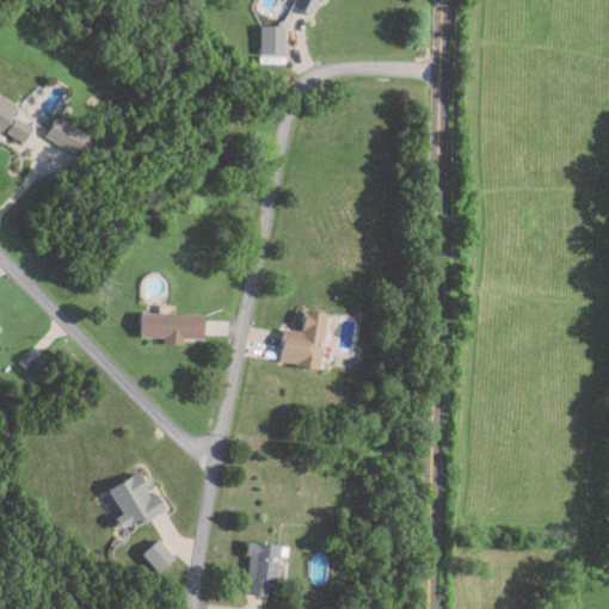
[(297,0),(295,7),(313,14),(318,0),(297,0)]
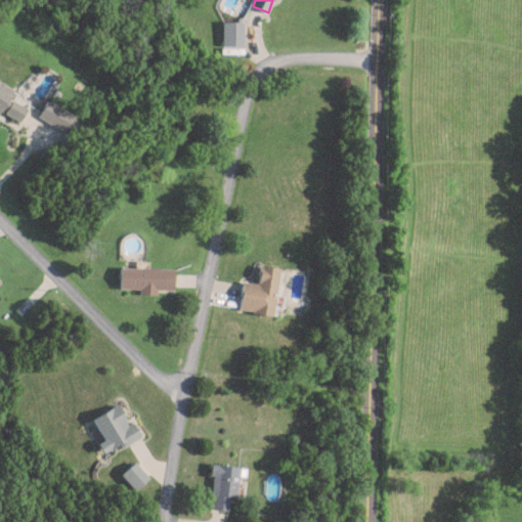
[(245,46),(245,22),(224,22),(224,46),(245,46)]
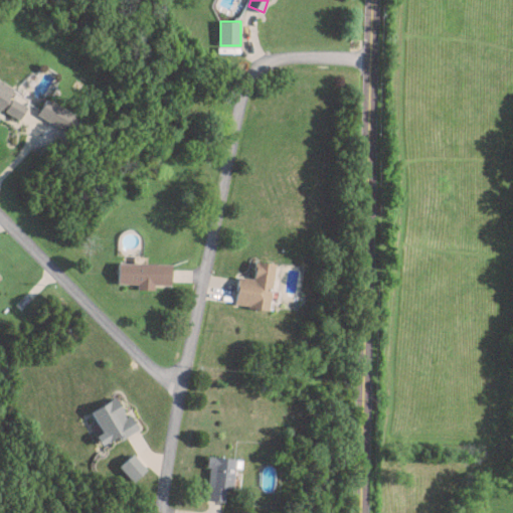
[(0,112),(15,91),(0,79),(0,112)]
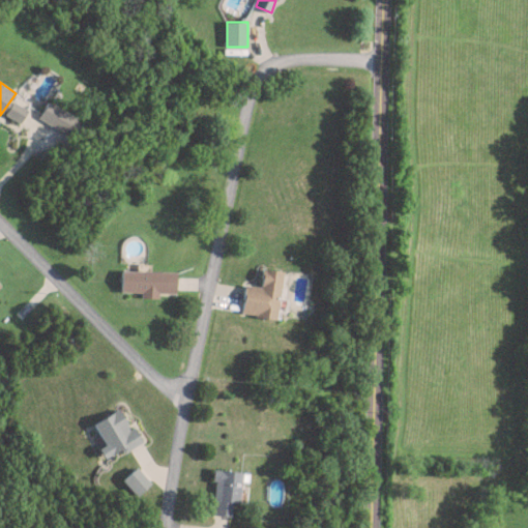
[(21,123),(30,109),(15,100),(6,115),(21,123)]
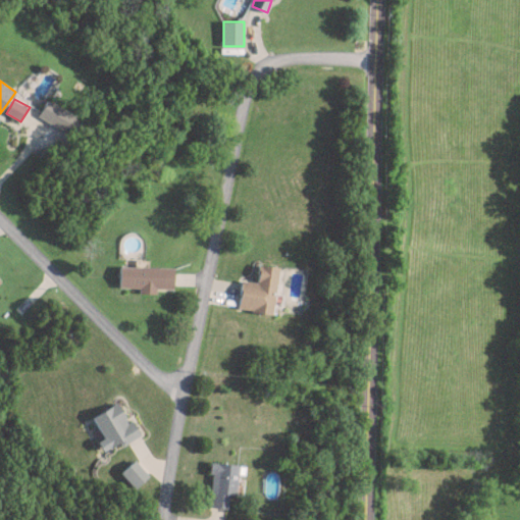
[(73,136),(83,119),(48,100),(39,116),(73,136)]
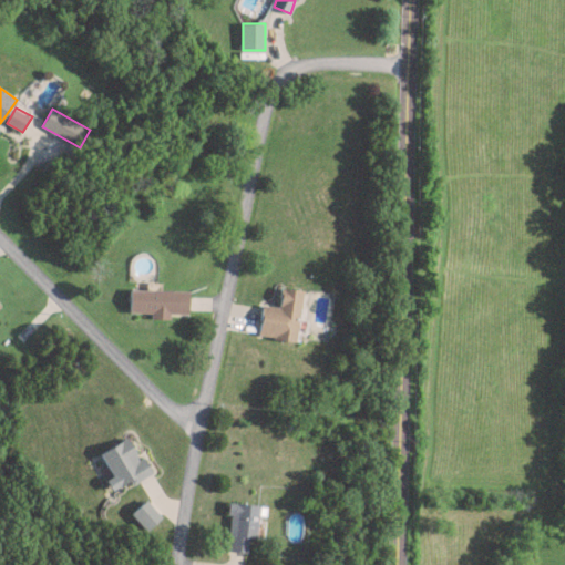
[(297,341),(304,289),(284,287),(280,307),(264,305),(259,336),(297,341)]
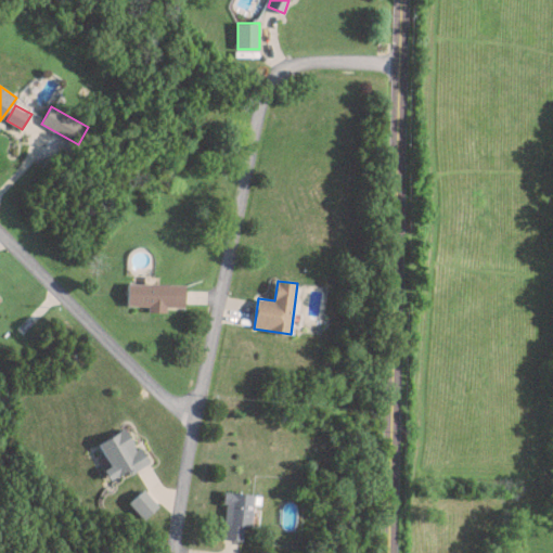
[(185,283),(129,283),(129,308),(185,308),(185,283)]
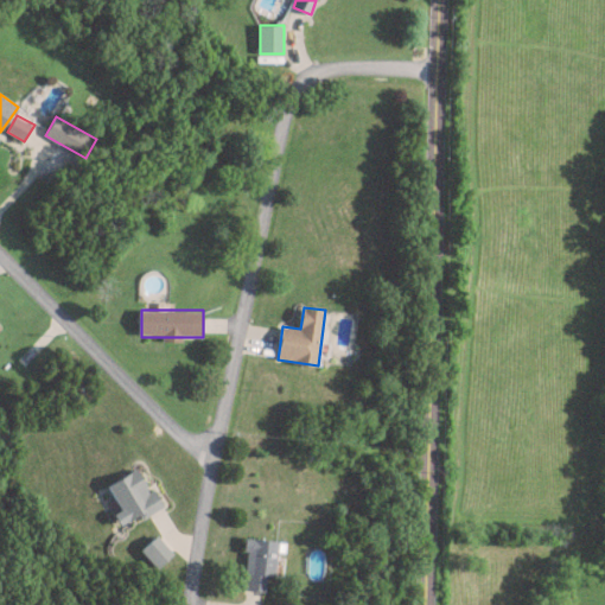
[(163,508),(142,469),(110,485),(131,524),(163,508)]
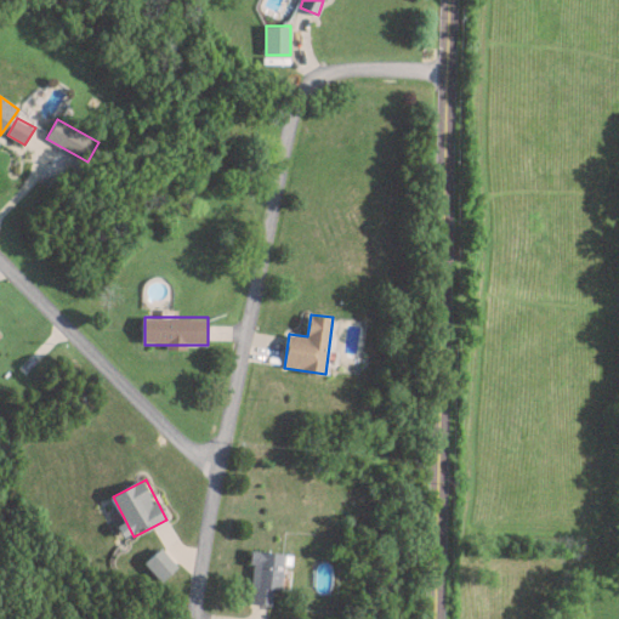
[(147,563),(163,583),(180,568),(163,549),(147,563)]
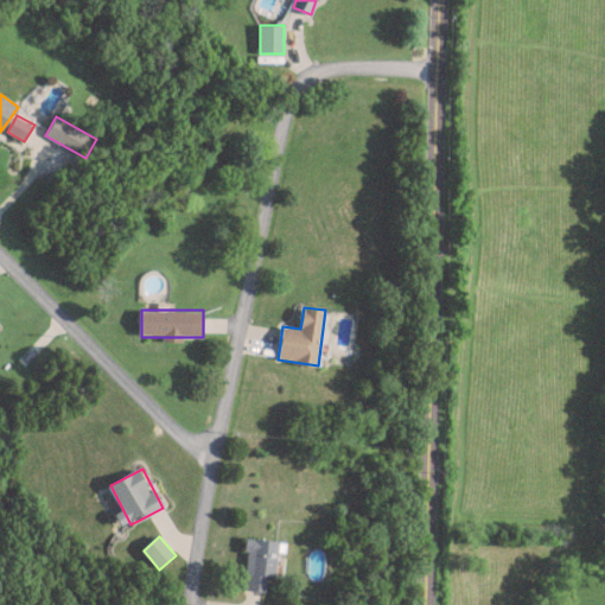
[(247,591),(269,591),(269,578),(279,578),(279,541),(248,540),(247,591)]
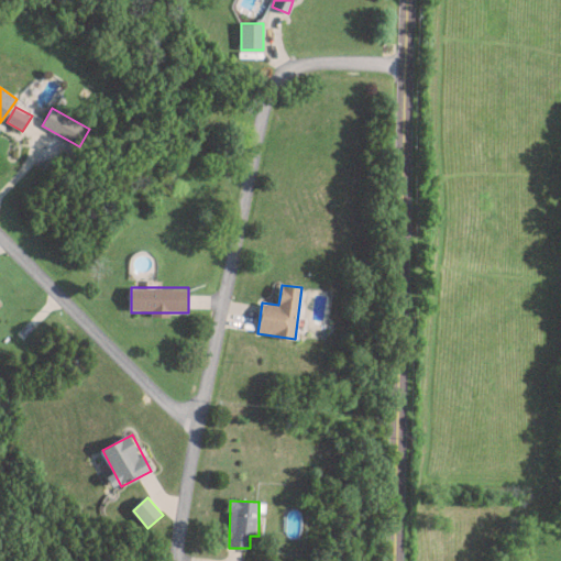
All buildings are outlined.
